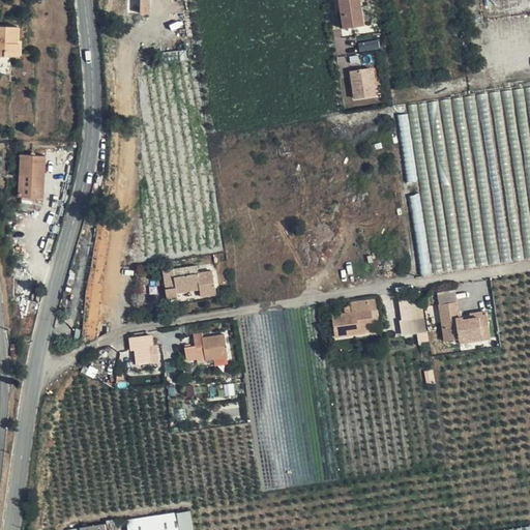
[(141,0),(141,12),(150,12),(150,0),(141,0)]
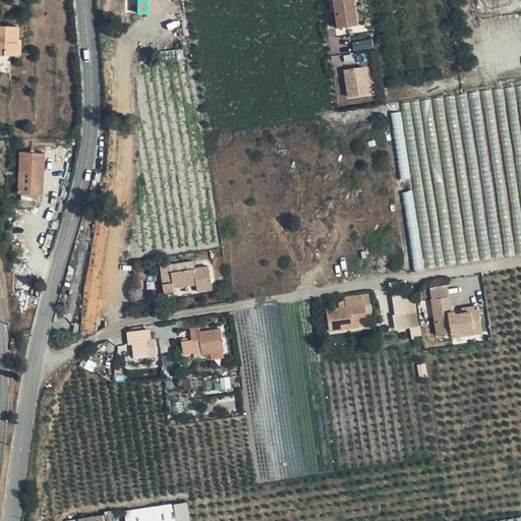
[(355,2),(354,0),(334,0),(336,13),(339,29),(359,25),(355,2)]
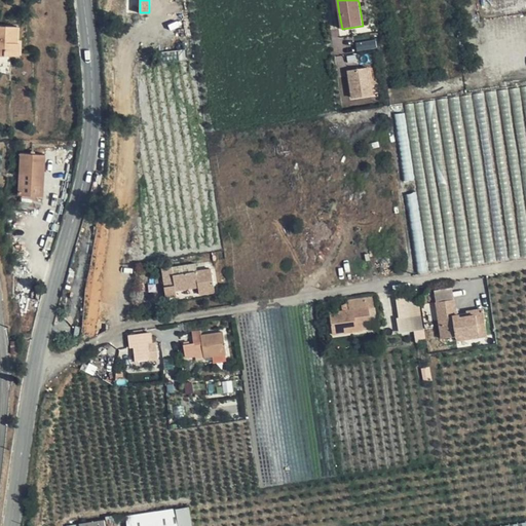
[(17,27),(0,26),(0,54),(19,55),(19,43),(16,43),(17,27)]
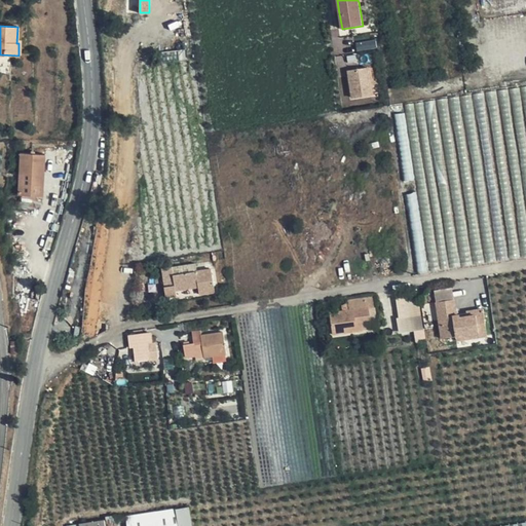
[(359,48),(378,46),(378,40),(358,43),(359,48)]
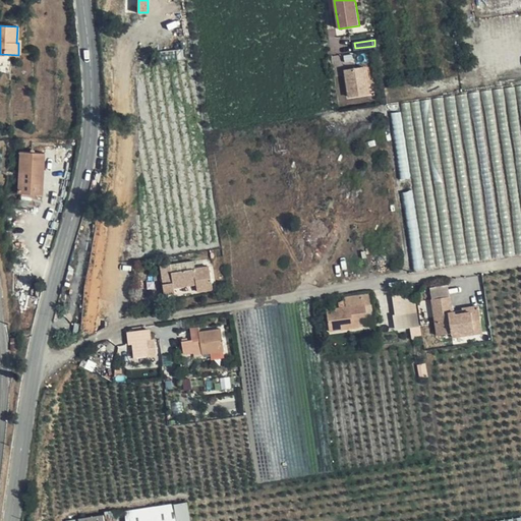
[(366,67),(345,70),(349,97),(370,94),(366,67)]
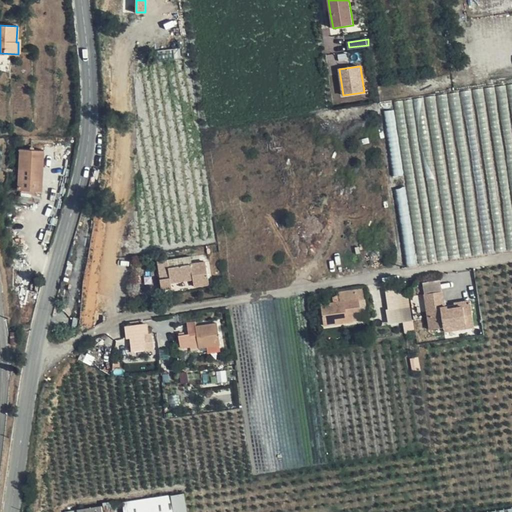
[(35,191),(41,191),(42,191),(44,150),(20,149),(18,190),(21,190),(20,197),(35,197),(34,199),(39,199),(40,195),(35,195),(35,193),(35,191)]
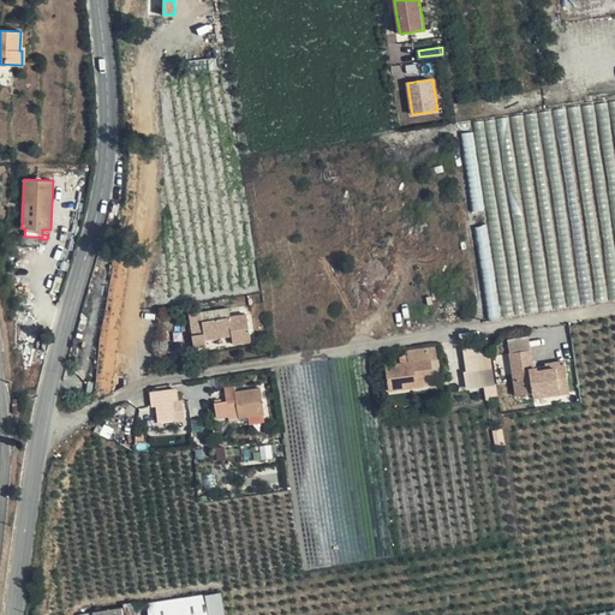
[(477,225),(488,314),(614,299),(614,268),(614,269),(614,276),(614,278),(613,281),(614,286),(609,292),(614,297),(569,302),(562,297),(561,291),(551,292),(549,272),(496,278),(490,222),(477,225)]
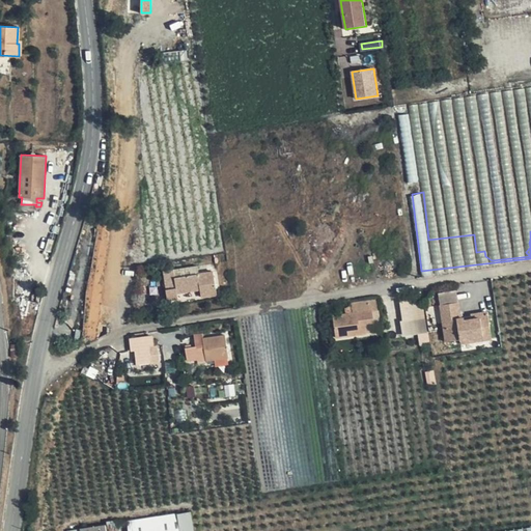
[(214,272),(175,278),(177,288),(167,289),(168,300),(179,299),(178,294),(201,289),(202,298),(218,295),(214,272)]
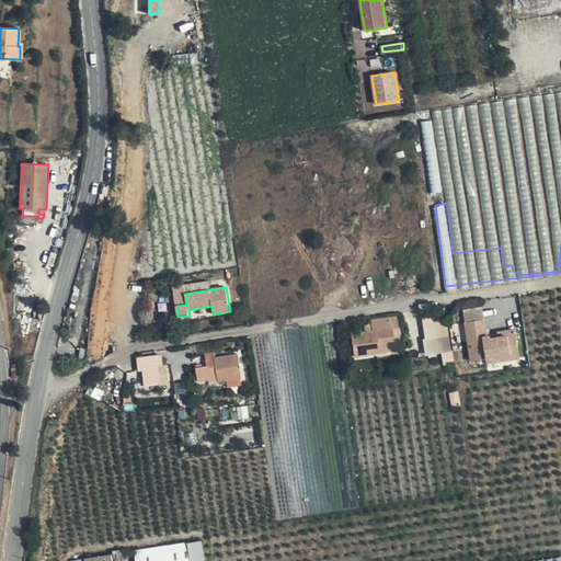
[(445,362),(455,361),(451,324),(443,325),(442,315),(423,317),(427,355),(444,353),(445,362)]
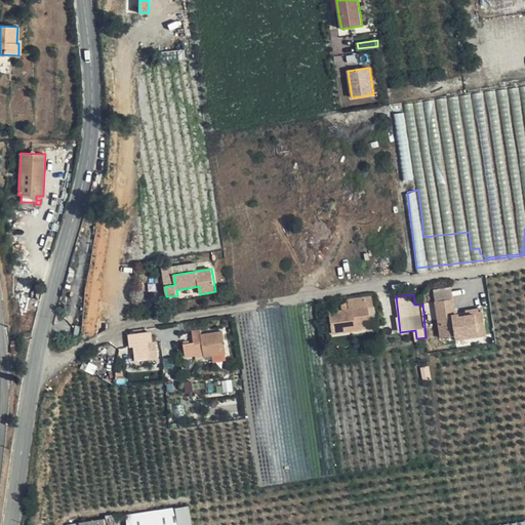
[(459,318),(459,315),(456,315),(453,299),(436,301),(441,338),(455,335),(456,339),(471,337),(470,333),(479,332),(477,324),(485,323),(483,309),(466,312),(467,314),(467,316),(459,318)]
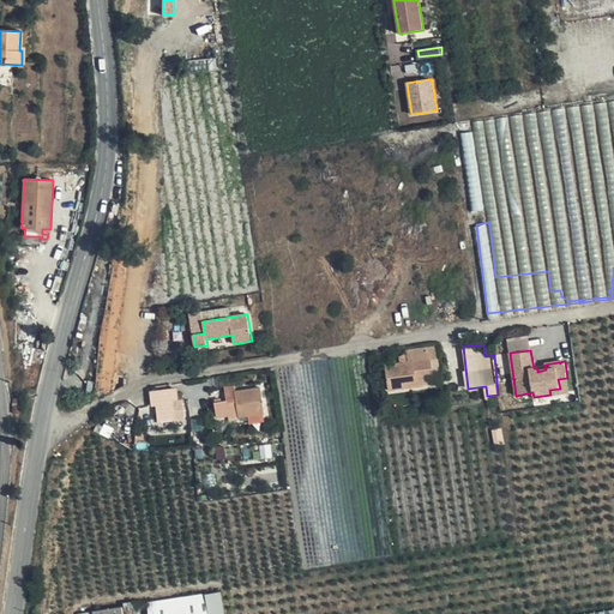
[(403,367),(402,362),(385,365),(389,391),(405,389),(405,381),(422,379),(434,378),(432,359),(408,362),(409,366),(403,367)]
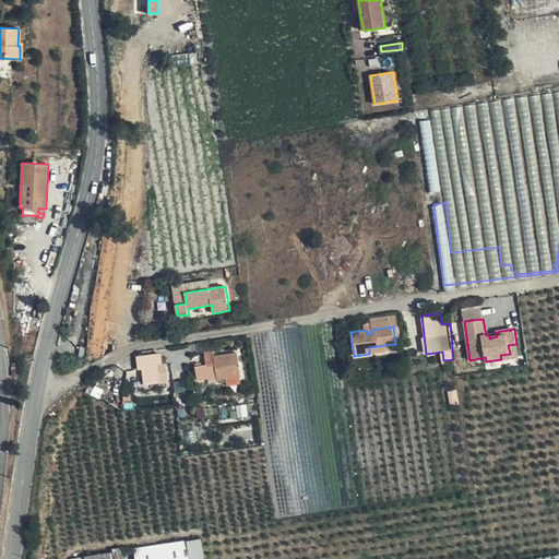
[(519,357),(516,344),(508,345),(510,354),(500,355),(501,359),(519,357)]
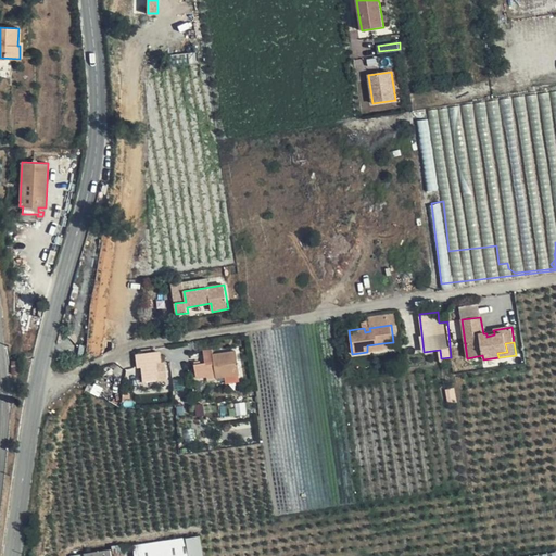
[(225,377),(239,375),(240,375),(237,351),(214,354),(213,350),(203,351),(205,363),(194,365),(197,377),(216,375),(217,378),(225,377)]
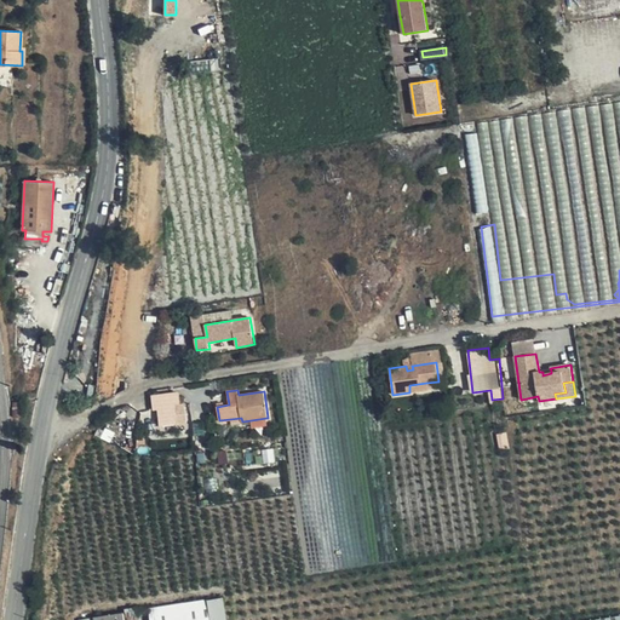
[(156,405),(131,406),(131,429),(156,428),(156,405)]
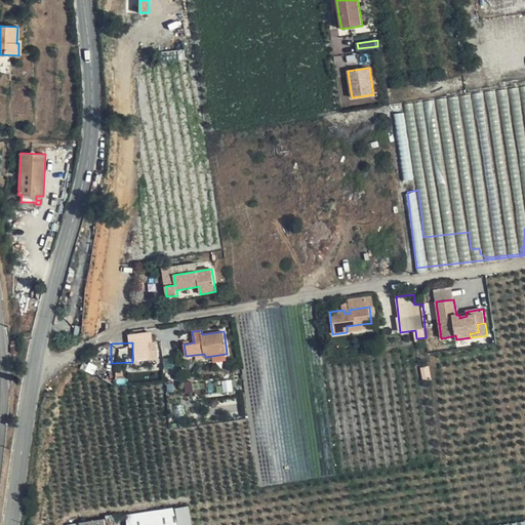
[(149,344),(133,346),(136,361),(151,359),(149,344)]
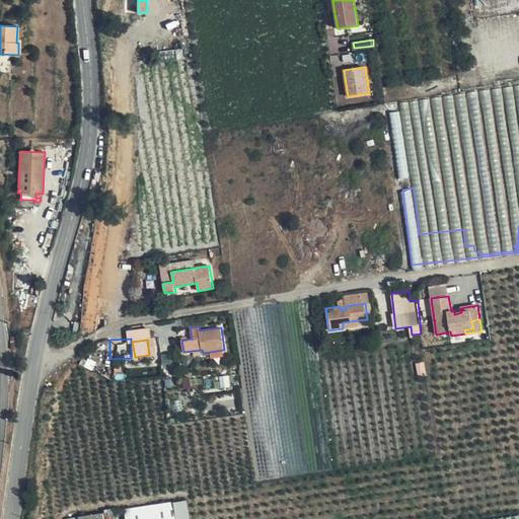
[(223,350),(210,352),(211,358),(224,356),(223,350)]
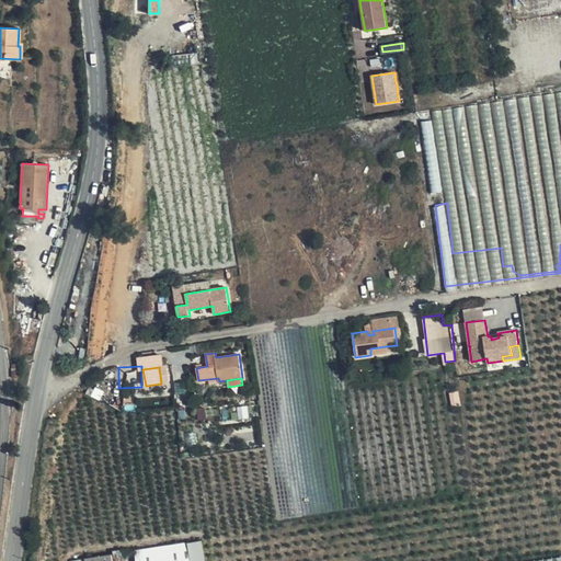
[(192,560),(190,544),(135,551),(136,560),(192,560)]
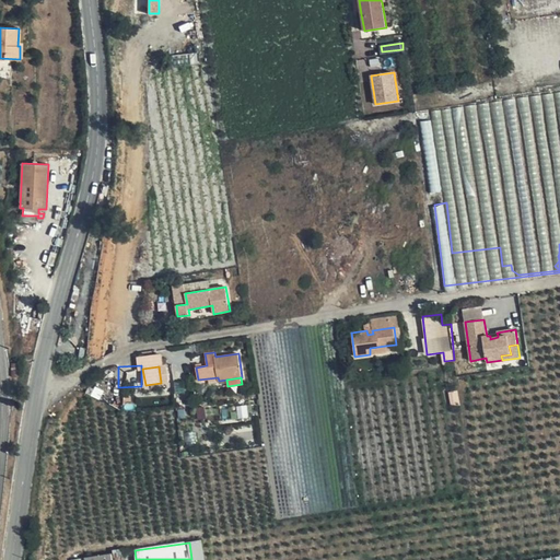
[(126,559),(125,551),(124,548),(113,550),(114,553),(114,559),(126,559)]
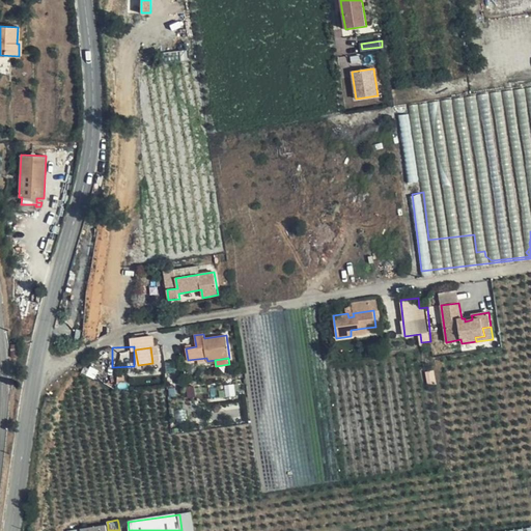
[(129,530),(128,522),(118,523),(119,530),(129,530)]
